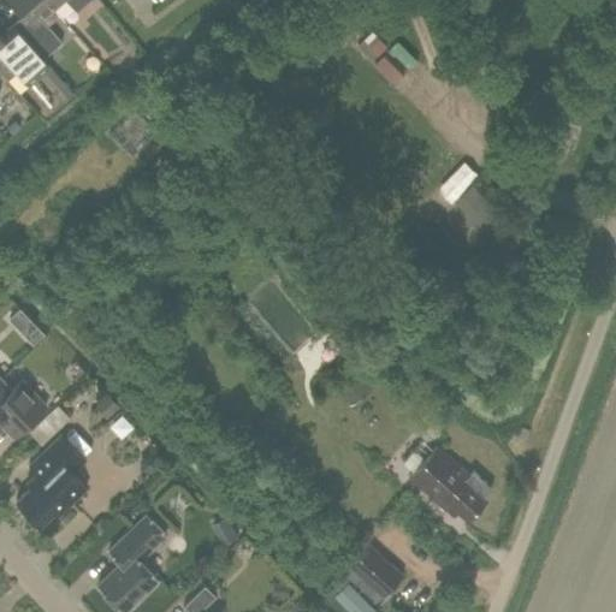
[(7,0),(23,17),(12,27),(49,69),(51,69),(43,60),(61,43),(42,22),(53,11),(43,0),(7,0)]
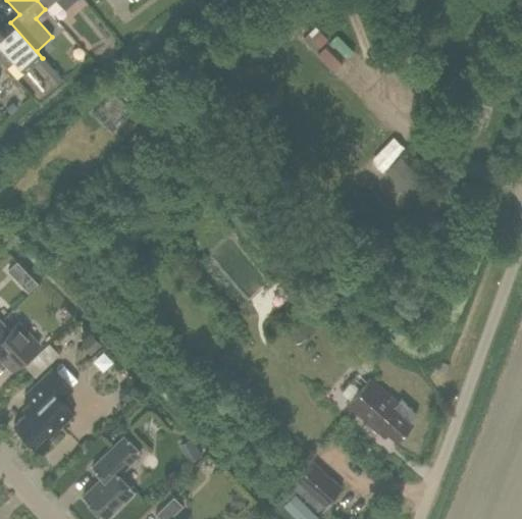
[(37,0),(45,9),(55,1),(64,11),(76,0),(37,0)]
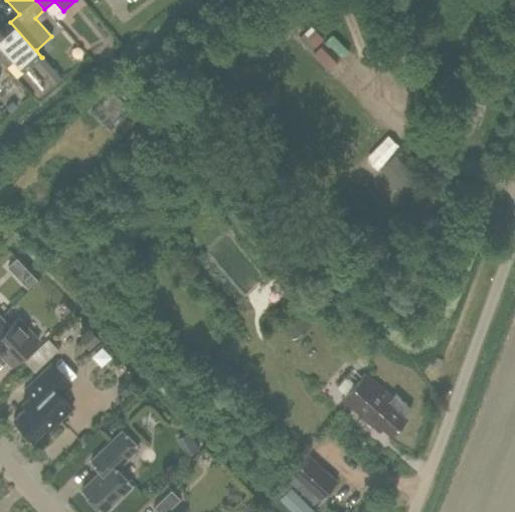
[(0,30),(0,61),(5,67),(13,61),(24,73),(41,57),(10,22),(1,31),(0,30)]
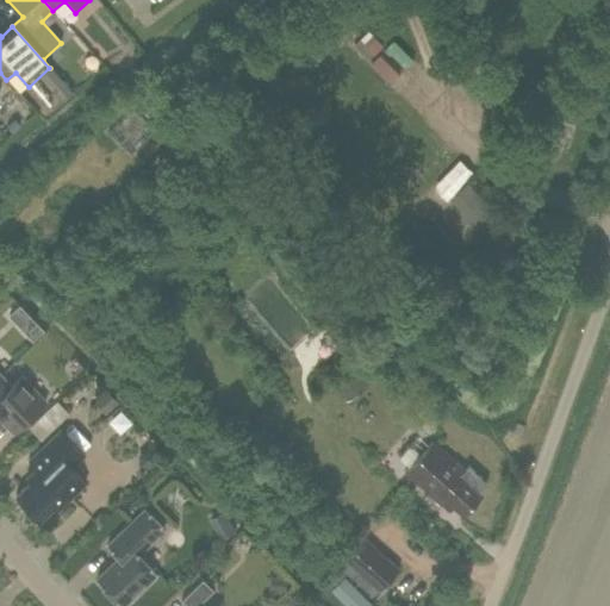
[(377,33),(361,45),(375,62),(390,50),(377,33)]
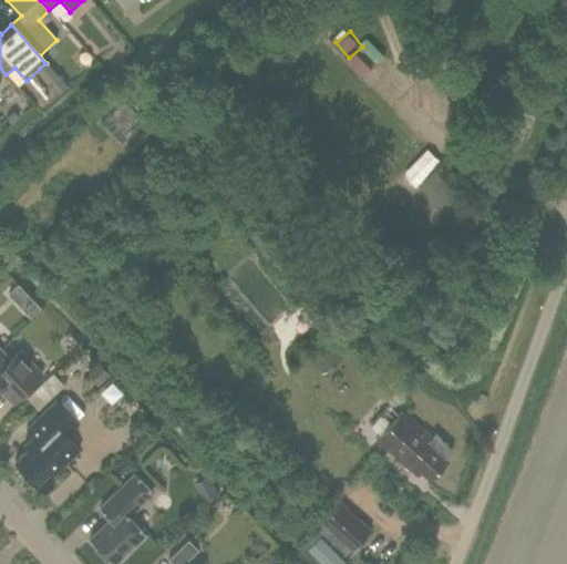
[(372,78),(381,67),(361,49),(352,60),(372,78)]
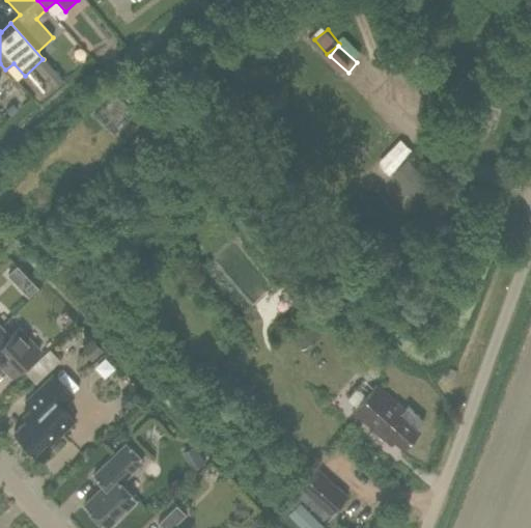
[(392,175),(423,206),(445,186),(413,154),(392,175)]
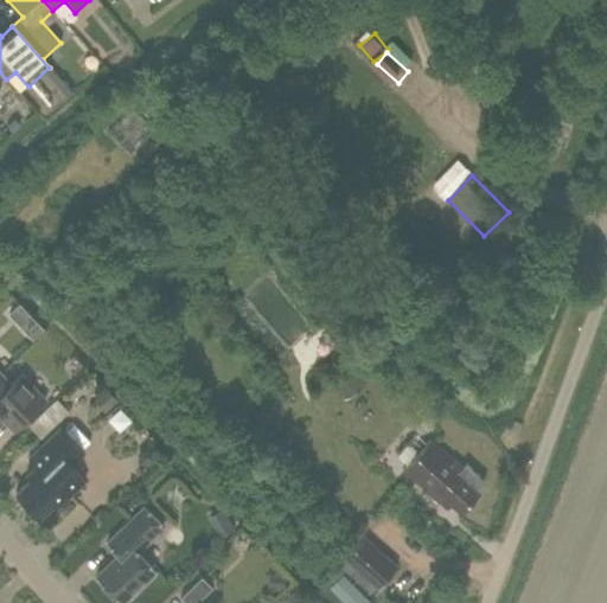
[(19,305),(7,315),(20,328),(31,318),(19,305)]
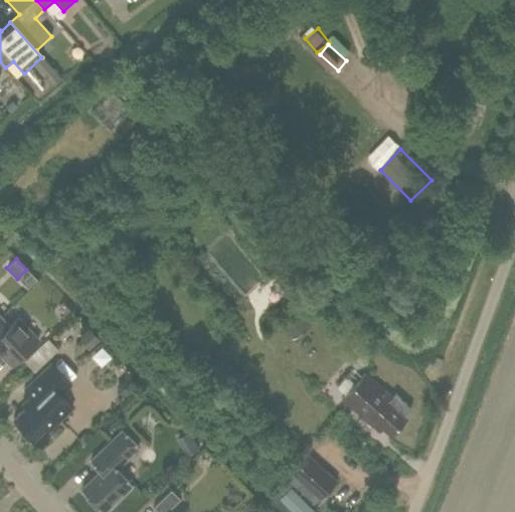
[(0,319),(0,355),(11,367),(38,342),(17,320),(9,328),(0,319)]
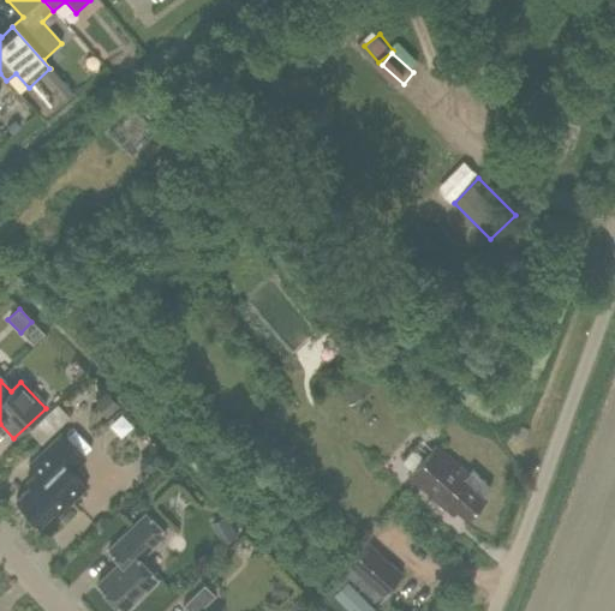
[(106,420),(119,408),(108,397),(95,409),(106,420)]
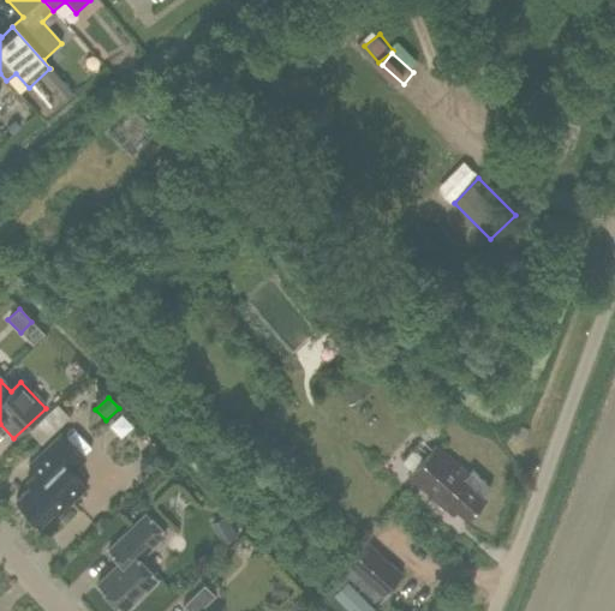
[(54,514),(58,516),(87,490),(71,474),(85,461),(61,435),(29,466),(40,478),(16,502),(40,527),(54,514)]
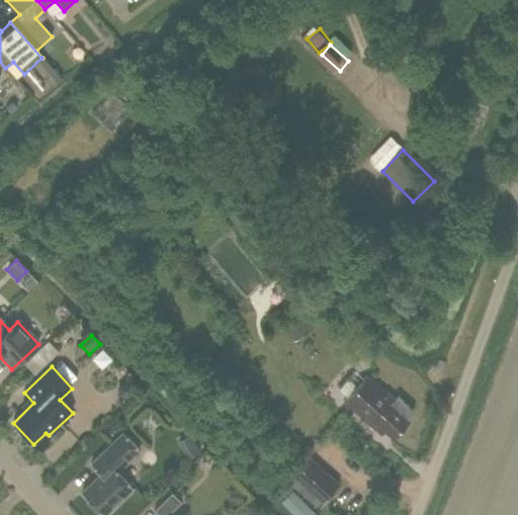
[(398,398),(395,402),(367,377),(344,403),(381,436),(384,432),(393,439),(408,422),(407,420),(414,413),(398,398)]
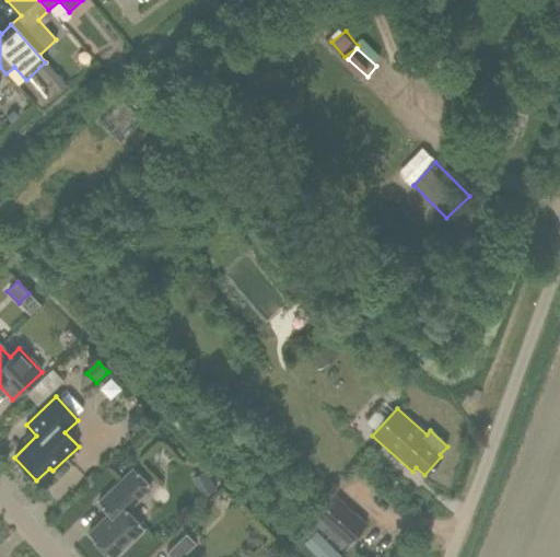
[(115,556),(143,529),(127,511),(151,488),(133,470),(121,482),(98,503),(109,514),(89,534),(108,556),(115,556)]
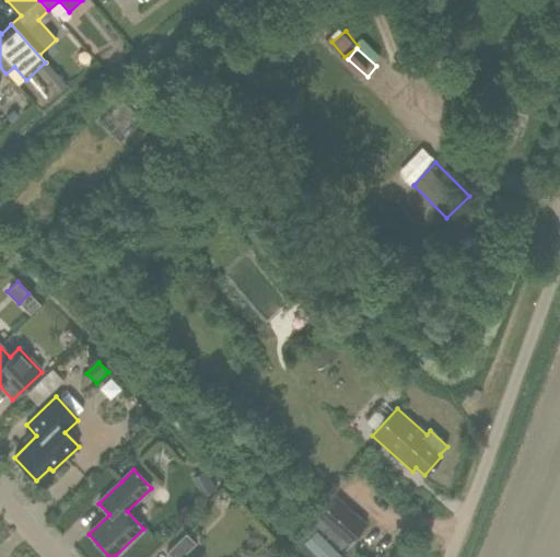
[(211,473),(199,479),(209,497),(222,490),(211,473)]
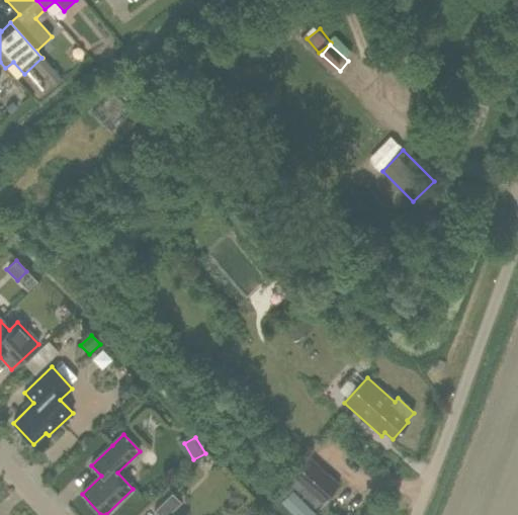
[(282,486),(313,513),(339,485),(309,457),(282,486)]
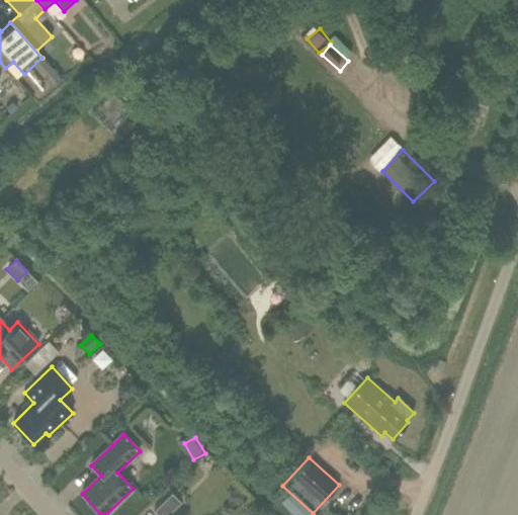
[(228,505),(242,506),(243,493),(229,492),(228,505)]
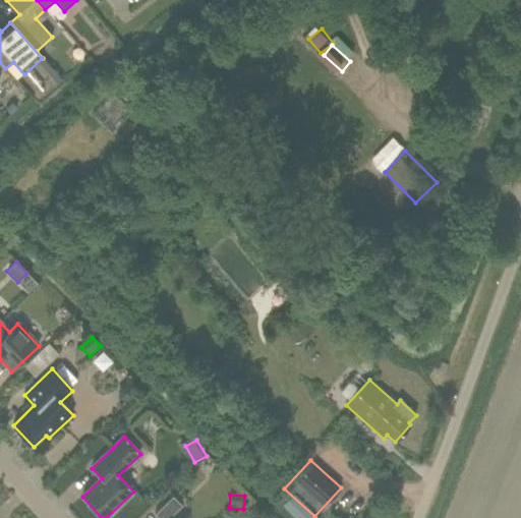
[(172,517),(182,507),(173,498),(155,515),(157,517),(172,517)]
